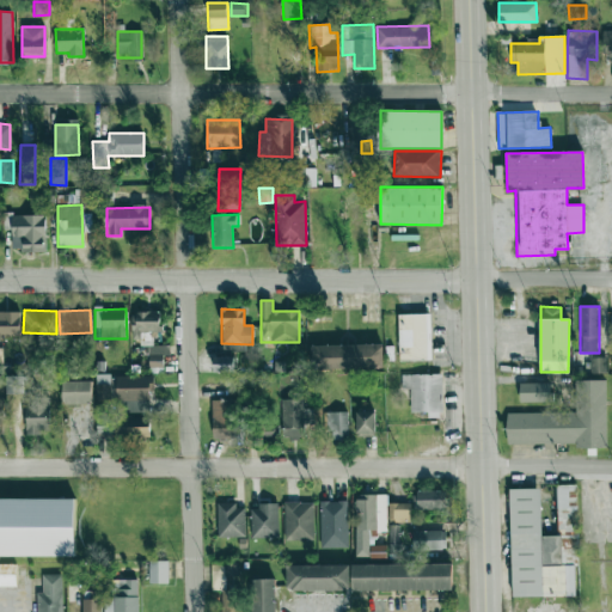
[(19,311),(0,311),(0,336),(20,336),(19,311)]
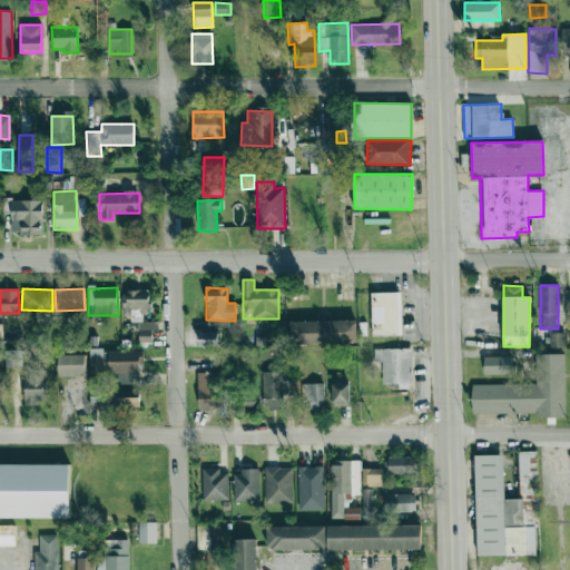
[(372,336),(401,335),(400,292),(371,293),(372,336)]
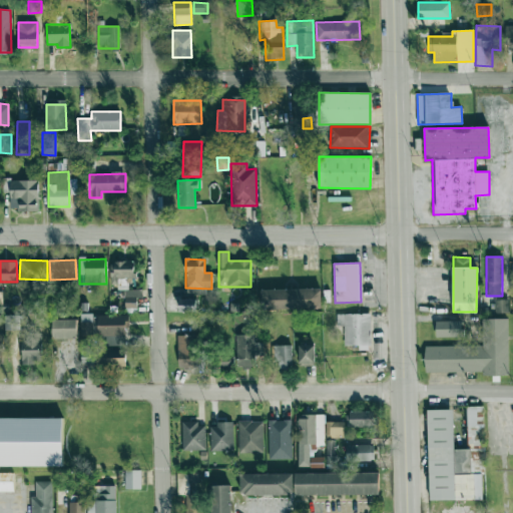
[(322,309),(321,288),(261,290),(262,311),(322,309)]
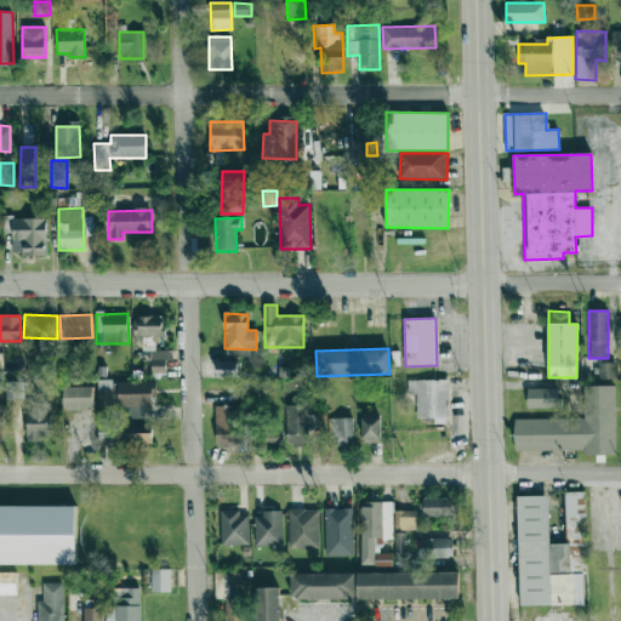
[(217,379),(238,379),(238,362),(217,363),(217,379)]
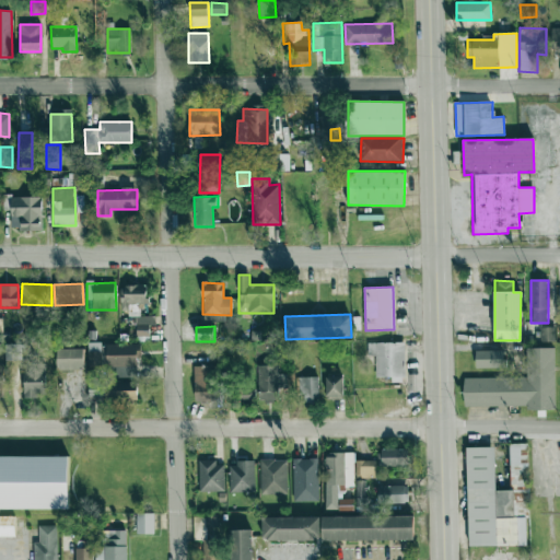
[(555,341),(555,327),(541,327),(541,341),(555,341)]
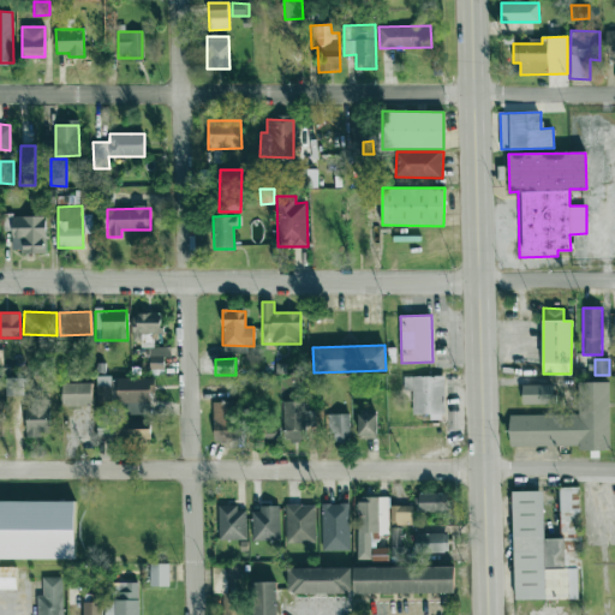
[(404,376),(404,392),(412,392),(412,415),(430,413),(430,419),(445,419),(443,376),(404,376)]
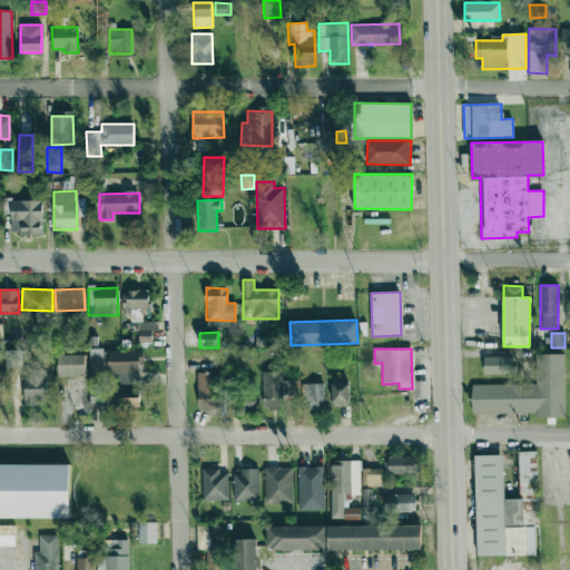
[(6,366),(22,367),(22,350),(7,350),(6,366)]
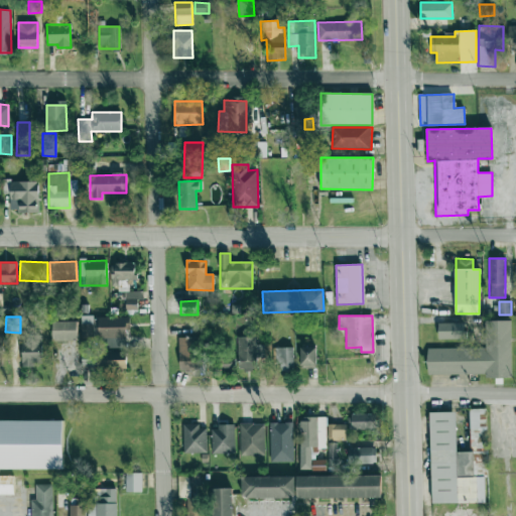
[(53,341),(78,340),(77,320),(52,321),(53,341)]
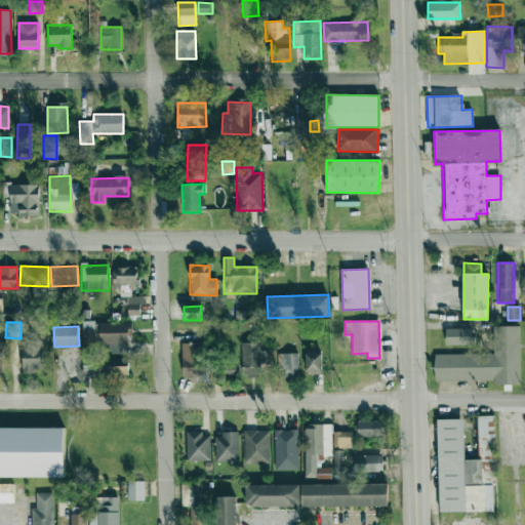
[(435,354),(435,380),(494,380),(494,384),(520,384),(520,326),(493,326),(493,354),(435,354)]
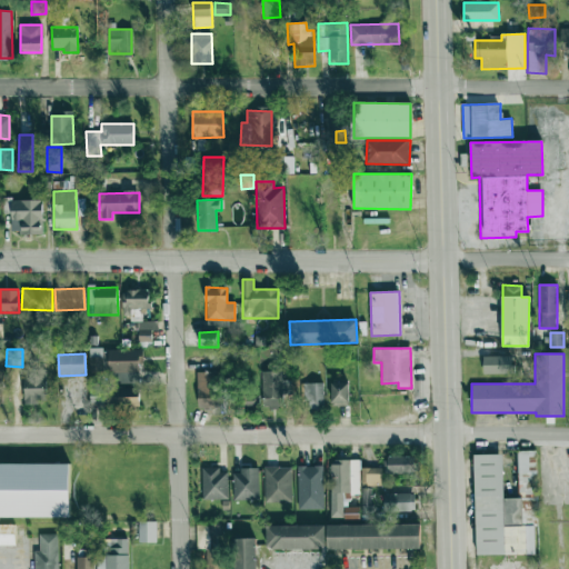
[(482,357),(483,373),(512,372),(512,356),(482,357)]
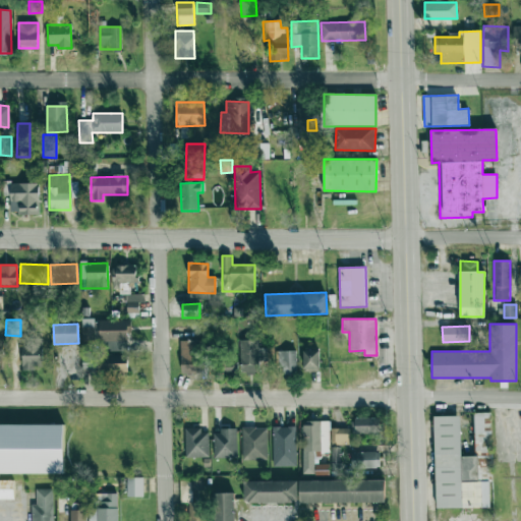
[(22,368),(43,368),(43,340),(22,340),(22,368)]
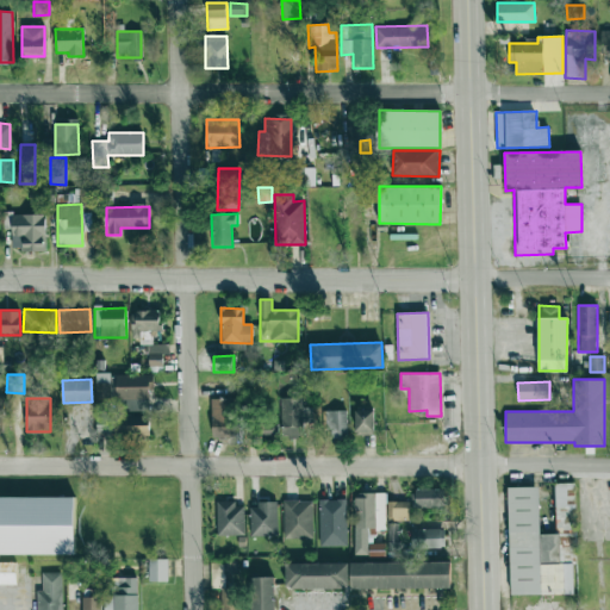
[(235,436),(234,398),(211,398),(212,437),(235,436)]
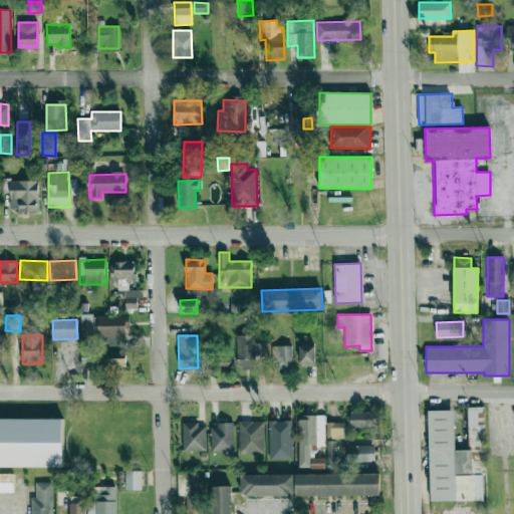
[(263,355),(263,342),(255,342),(255,335),(236,335),(237,367),(256,367),(256,356),(263,355)]
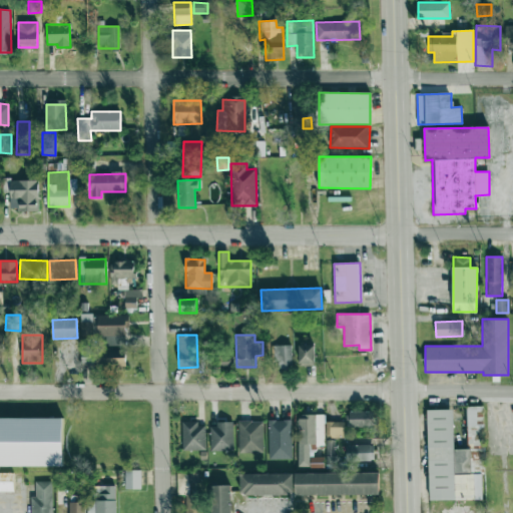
[(232,366),(232,357),(225,356),(226,337),(216,336),(215,365),(232,366)]
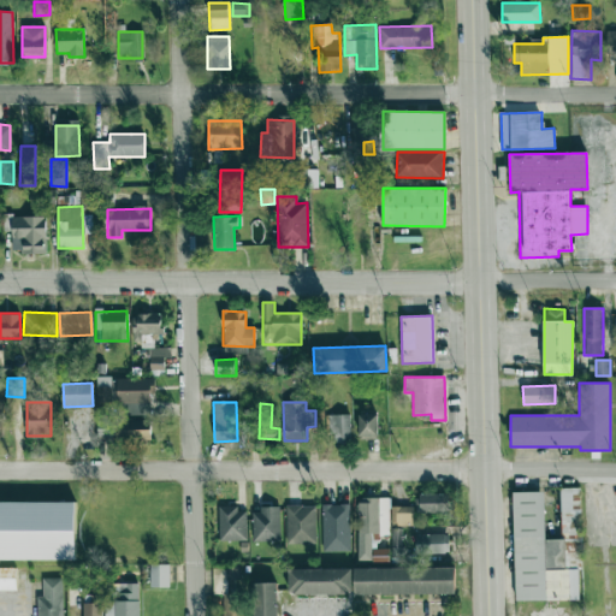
[(349,414),(325,415),(325,434),(333,434),(333,443),(350,443),(349,414)]
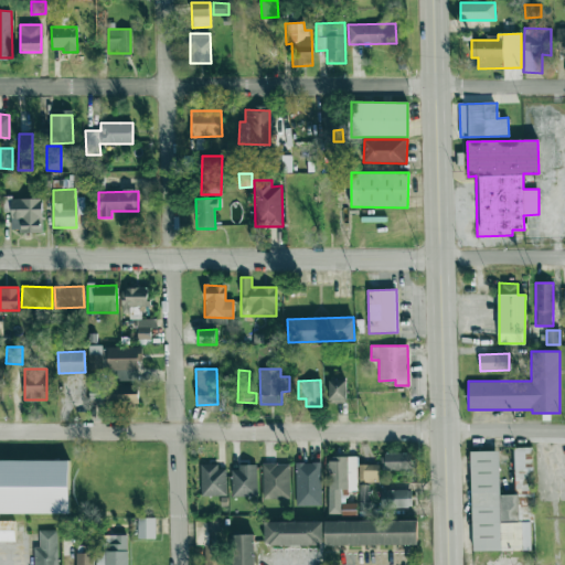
[(329,403),(347,402),(345,380),(329,380),(329,403)]
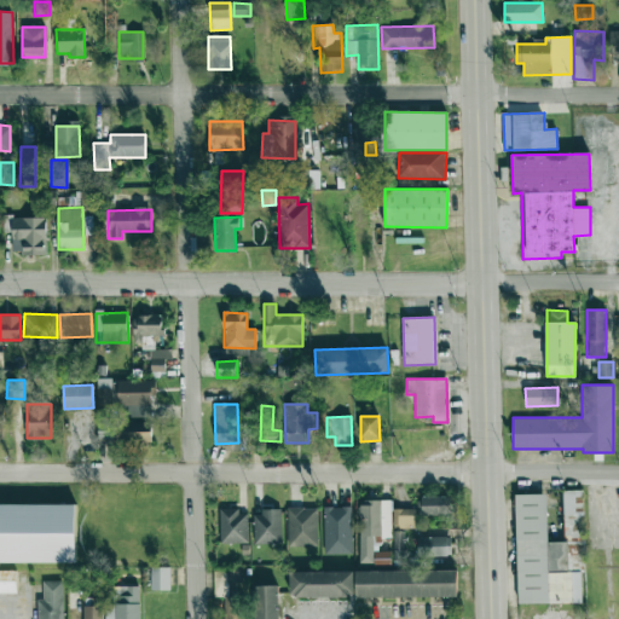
[(152,432),(132,432),(132,423),(98,423),(98,440),(152,441),(152,432)]
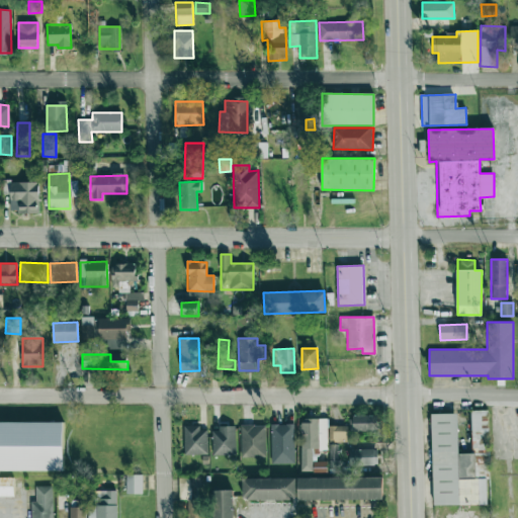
[(433,505),(489,504),(487,410),(470,410),(471,453),(458,453),(457,413),(431,414),(433,505)]
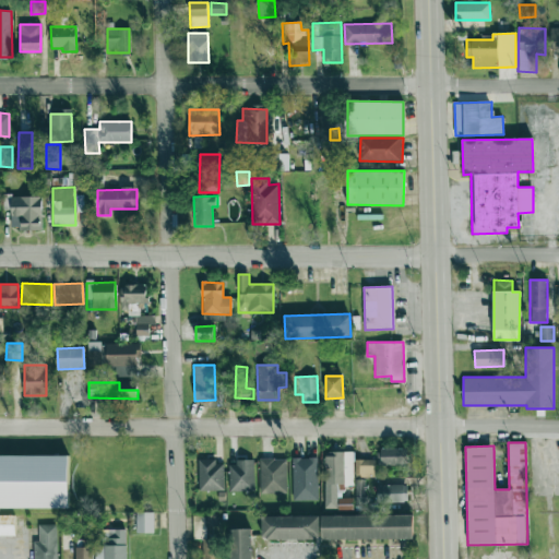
[(407,465),(407,448),(380,449),(380,465),(407,465)]
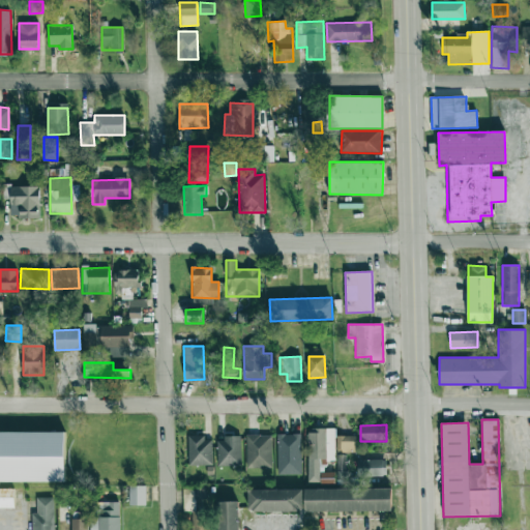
[(334,462),(335,429),(308,428),(307,461),(334,462)]
